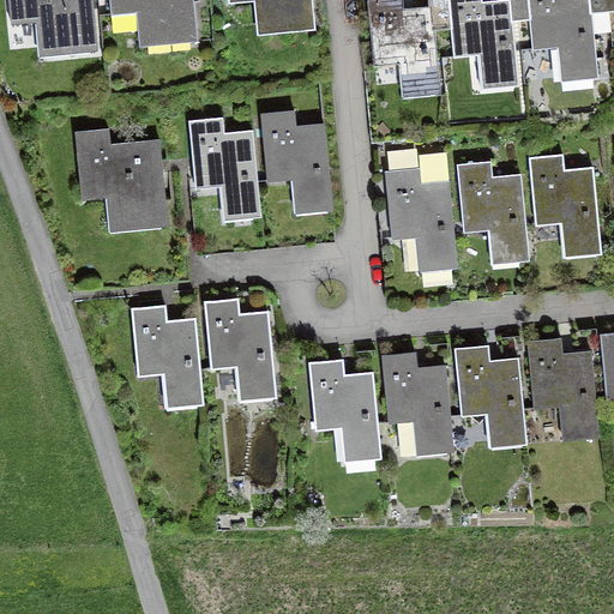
[(8,0),(12,24),(43,20),(44,42),(89,37),(90,50),(97,50),(91,0),(8,0)]
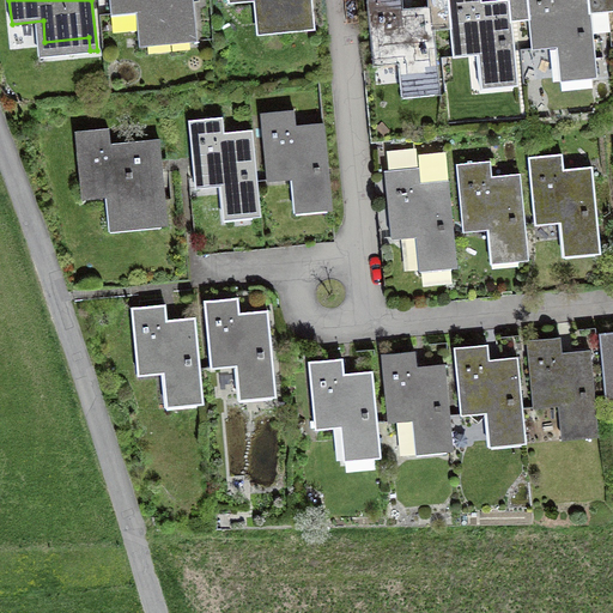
[(110,0),(111,14),(143,11),(145,32),(189,28),(190,41),(198,41),(193,0),(110,0)]
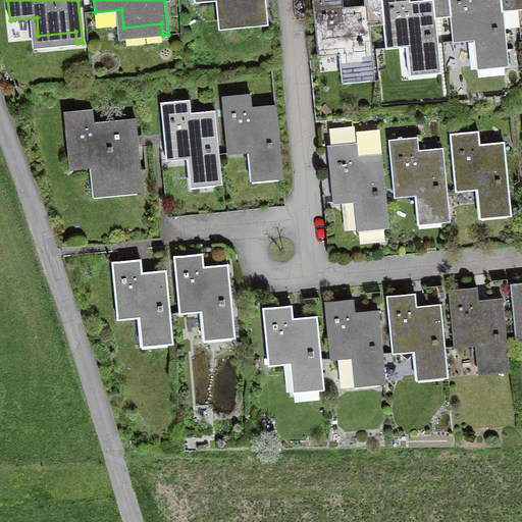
[(194,0),(195,2),(215,0),(221,0),(223,17),(261,13),(262,25),(268,24),(265,0),(194,0)]
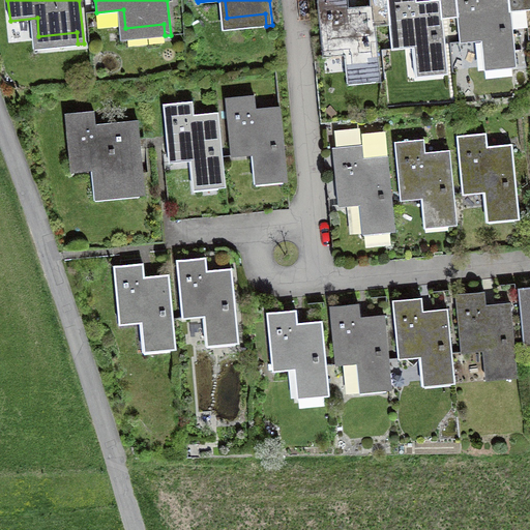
[(380,80),(375,25),(390,23),(387,0),(371,0),(372,10),(350,12),(349,0),(318,0),(324,55),(352,53),(353,70),(374,68),(376,81),(380,80)]
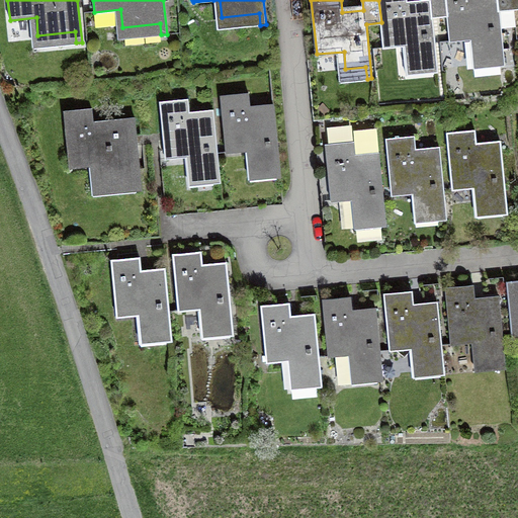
[(429,0),(430,4),(407,6),(406,0),(378,0),(381,22),(383,48),(410,46),(412,63),(432,61),(433,72),(438,72),(432,17),(447,16),(445,0),(429,0)]
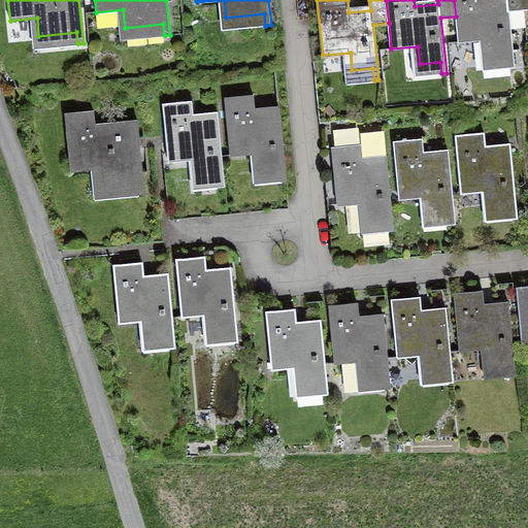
[(454,0),(456,17),(459,42),(486,39),(488,57),(508,55),(509,67),(515,67),(508,10),(524,9),(523,0),(454,0)]
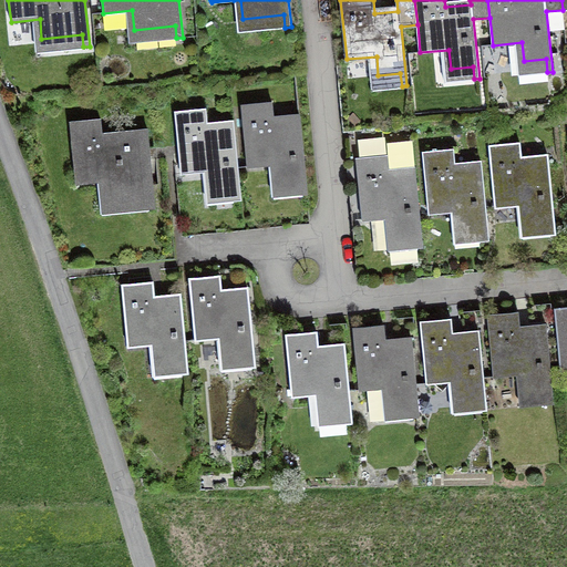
[(271,102),(241,105),(247,166),(277,164),(278,184),(301,182),(302,194),(307,194),(300,119),(274,121),(271,102)]
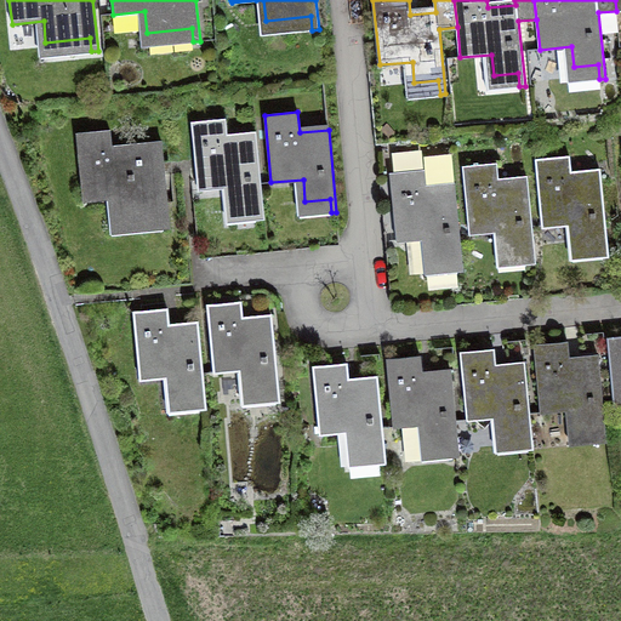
[(226,119),(192,121),(198,191),(231,187),(232,209),(257,206),(258,220),(265,218),(256,137),(227,140),(226,119)]
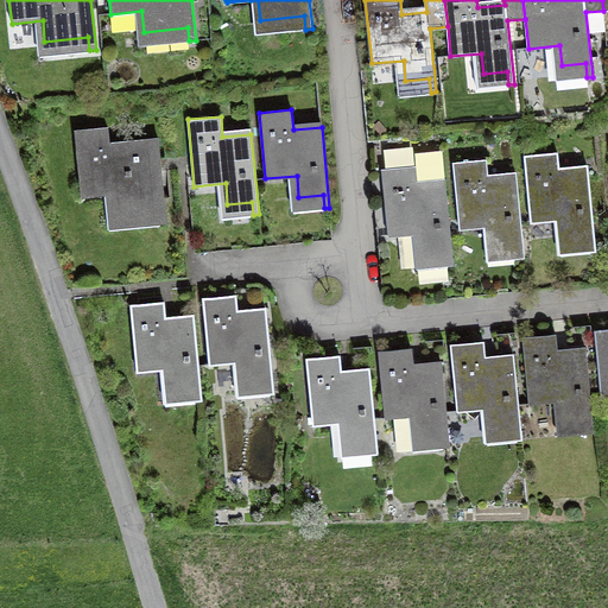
[(107,127),(75,131),(82,197),(113,194),(114,215),(158,210),(159,223),(166,223),(158,143),(109,149),(107,127)]
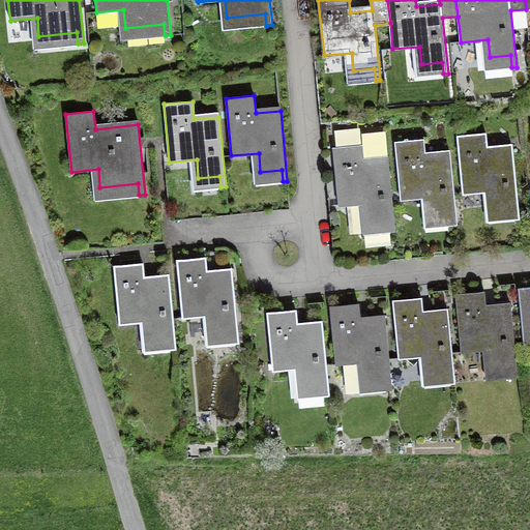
[(487,133),(458,136),(463,194),(491,192),(492,209),(513,207),(514,218),(520,218),(512,148),(488,151),(487,133)]
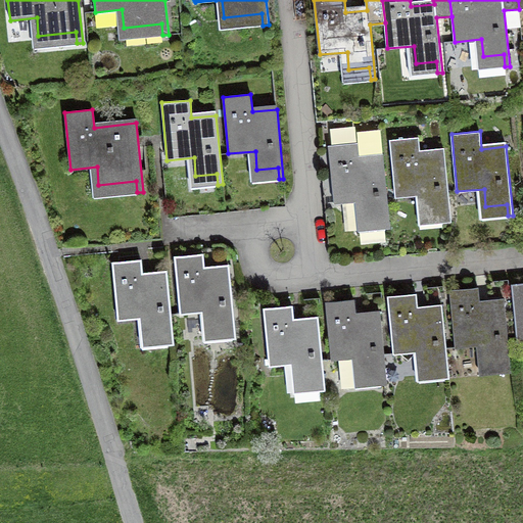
[(419,137),(390,140),(395,197),(423,195),(424,212),(445,210),(446,222),(452,222),(444,152),(420,155),(419,137)]
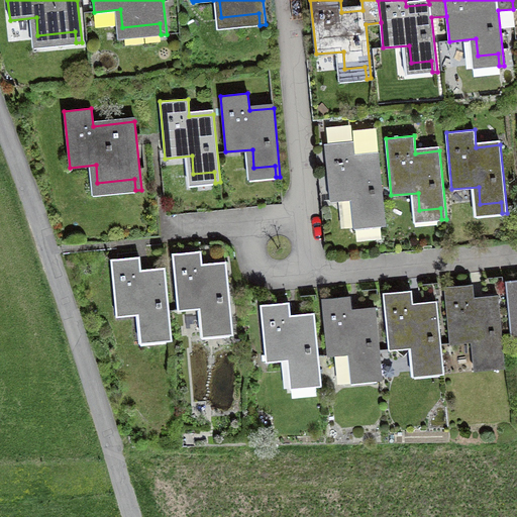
[(353,141),(325,144),(330,201),(357,199),(358,216),(380,214),(381,225),(386,225),(379,157),(354,159),(353,141)]
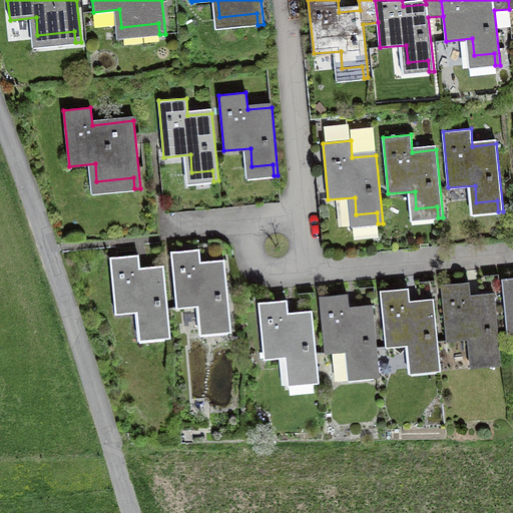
[(198,249),(171,251),(176,309),(202,306),(204,323),(225,321),(226,333),(230,332),(224,265),(200,267),(198,249)]
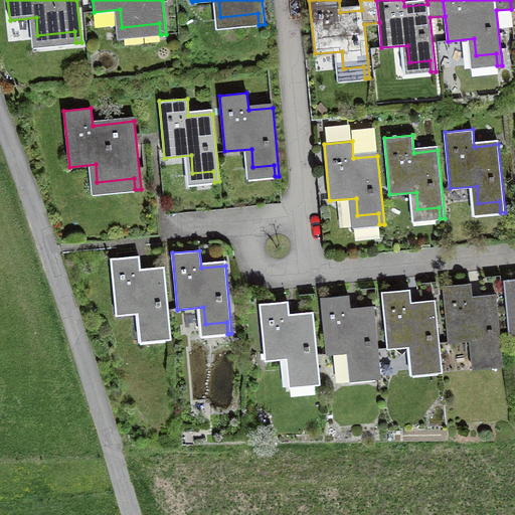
[(139,255),(111,259),(116,315),(143,313),(144,330),(165,328),(166,339),(171,339),(164,271),(140,273),(139,255)]
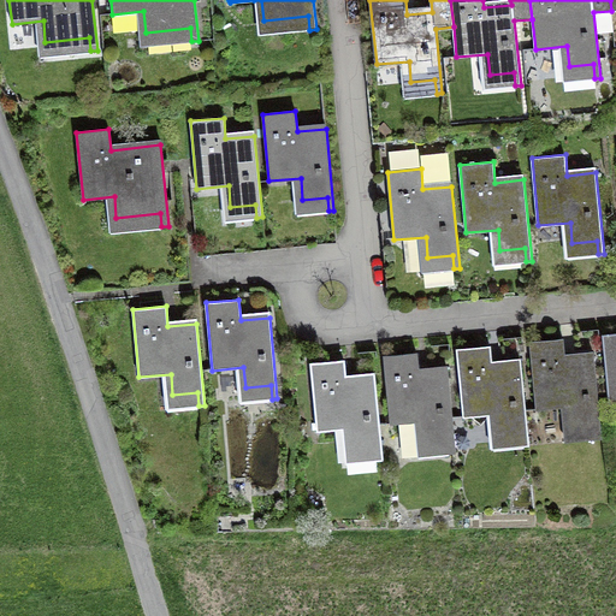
[(615,333),(603,336),(609,403),(615,402),(615,333)]
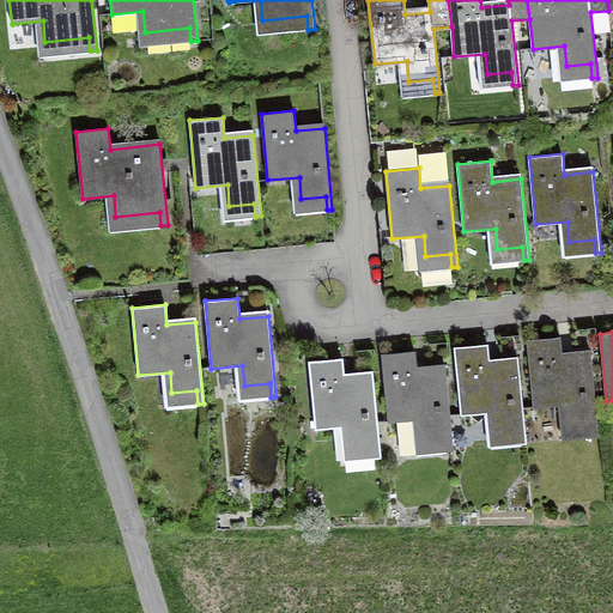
[(525,333),(491,334),(491,350),(526,349),(525,333)]
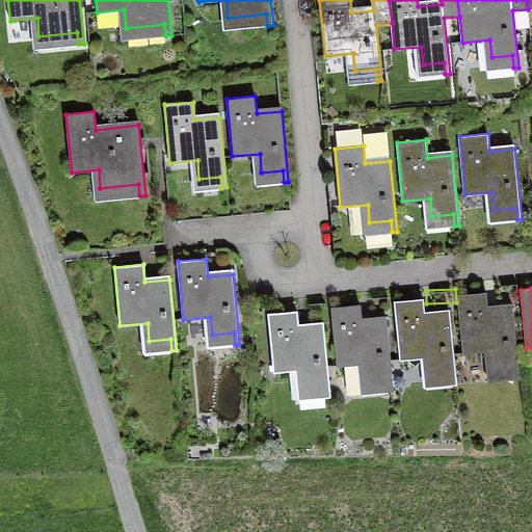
[(486,293),(457,295),(463,354),(485,352),(488,381),(515,379),(520,378),(513,308),(488,311),(486,293)]
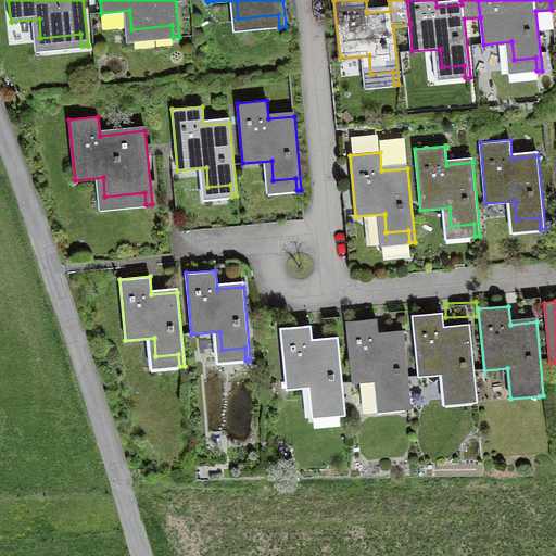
[(442,312),(413,315),(418,376),(446,374),(449,392),(471,390),(472,402),(477,402),(470,328),(444,330),(442,312)]
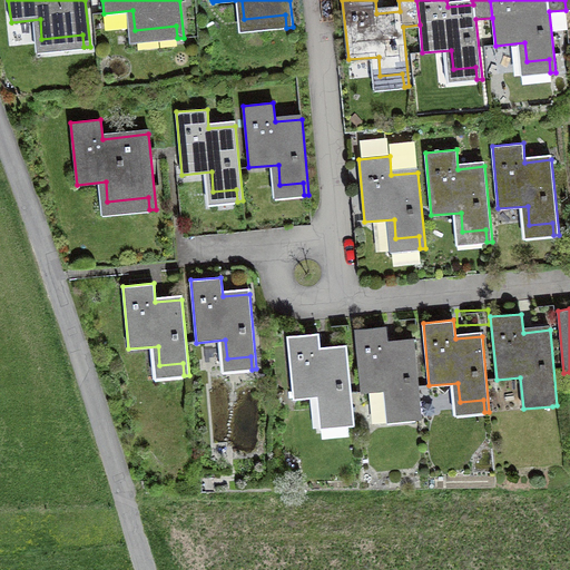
[(385,327),(355,330),(361,393),(390,390),(392,409),(415,406),(416,420),(421,419),(414,343),(387,346),(385,327)]
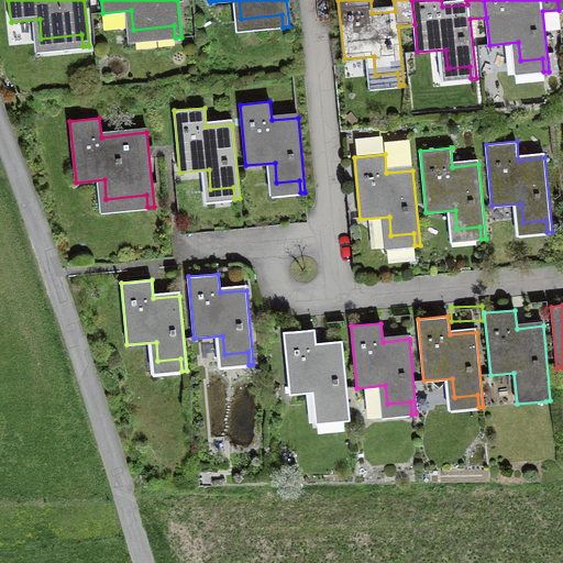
[(315,329),(284,332),(289,394),(319,392),(320,410),(343,408),(344,420),(350,420),(342,345),(316,348),(315,329)]
